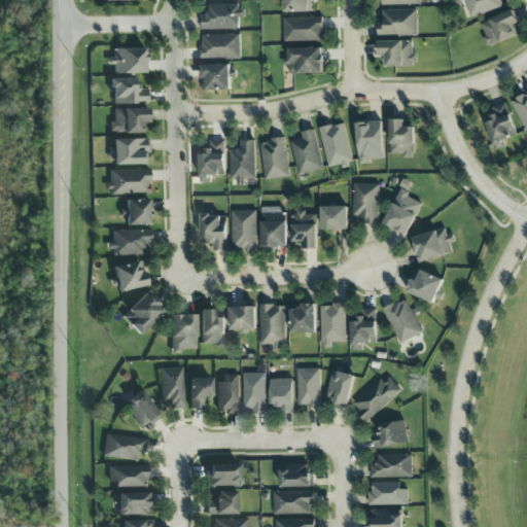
[(313,0),(284,0),(284,12),(314,12),(313,0)]
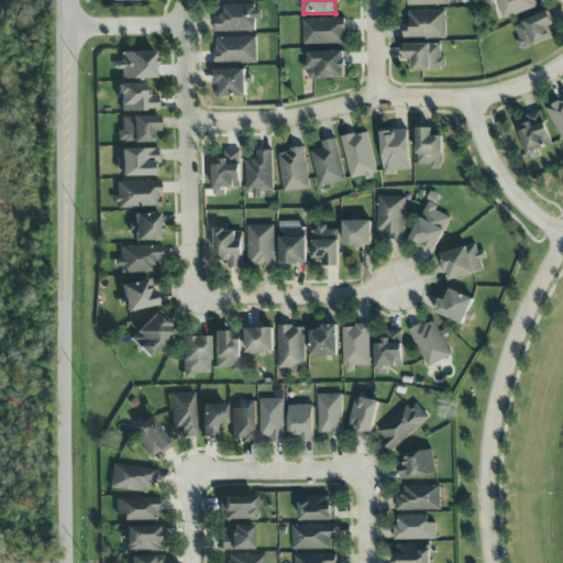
[(538,8),(534,0),(496,0),(501,19),(538,8)]
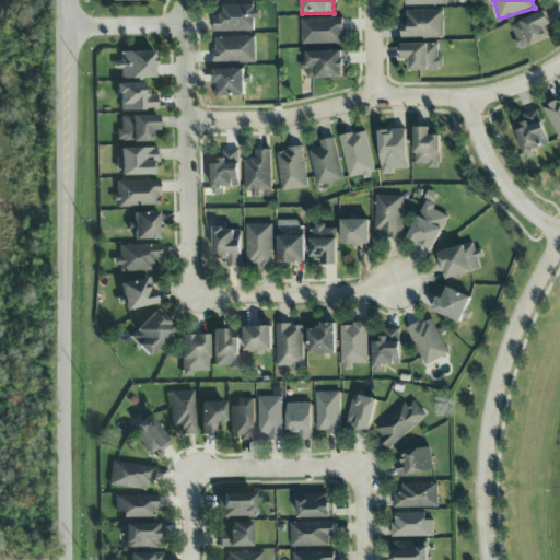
[(257,19),(257,6),(222,4),(222,16),(213,16),(212,32),(254,32),(254,19),(257,19)]
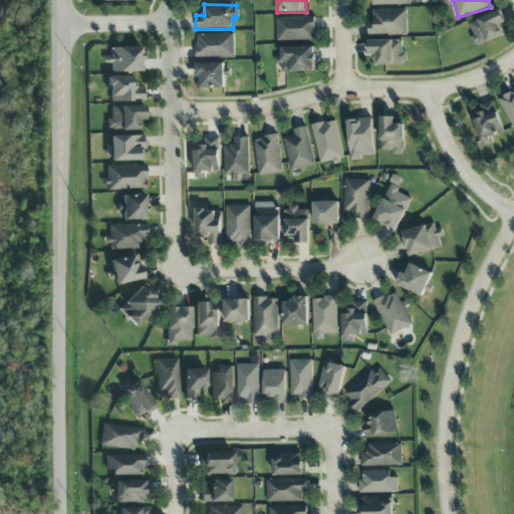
[(368,35),(408,35),(407,10),(373,10),(373,22),(368,22),(368,35)]
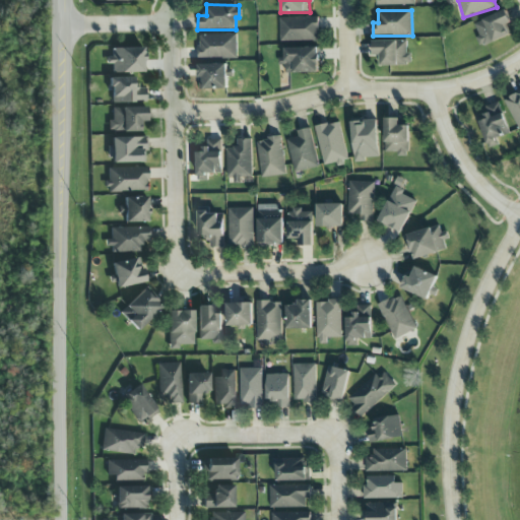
[(511,21),(506,10),(472,24),(482,47),(509,35),(505,24),(511,21)]
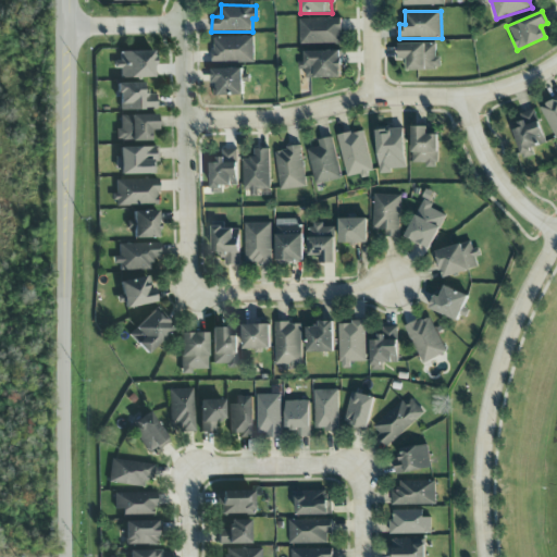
[(342,44),(342,19),(299,20),(300,45),(342,44)]
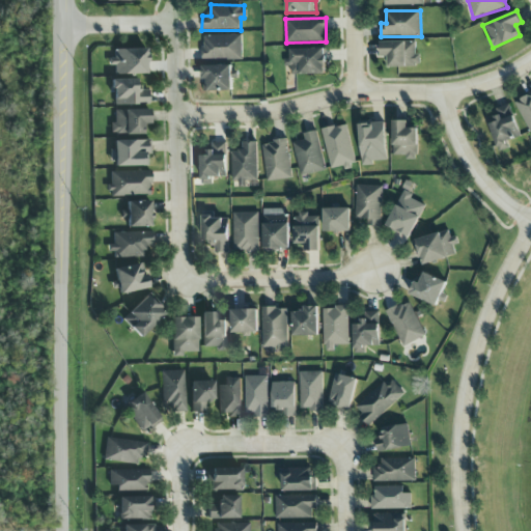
[(203,35),(203,60),(242,59),(242,35),(203,35)]
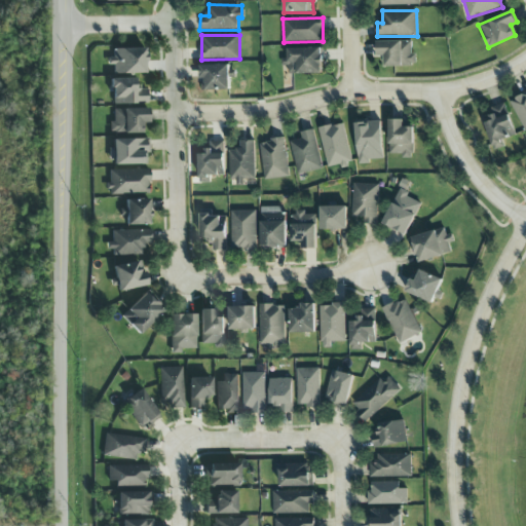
[(377,41),(377,57),(384,57),(384,67),(417,67),(416,54),(412,54),(412,41),(377,41)]
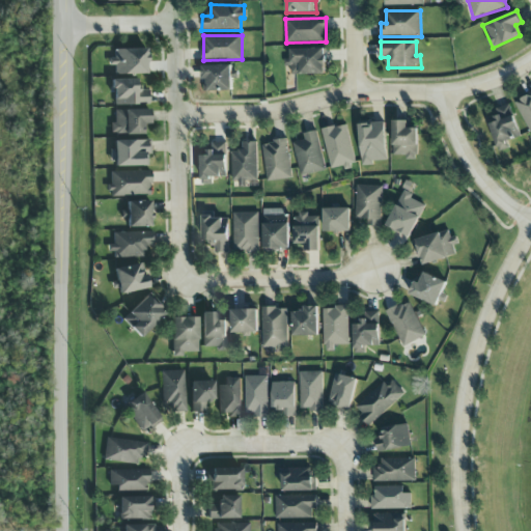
[(291,75),(326,75),(326,49),(290,49),(291,59),(286,59),(286,67),(291,67),(291,75)]
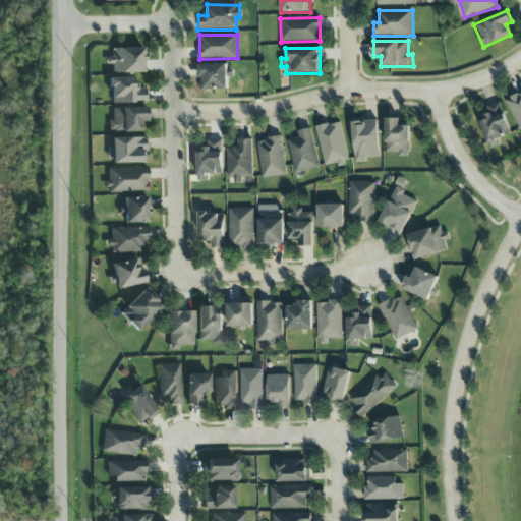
[(107,65),(112,65),(112,74),(145,73),(143,49),(112,49),(113,57),(107,58),(107,65)]
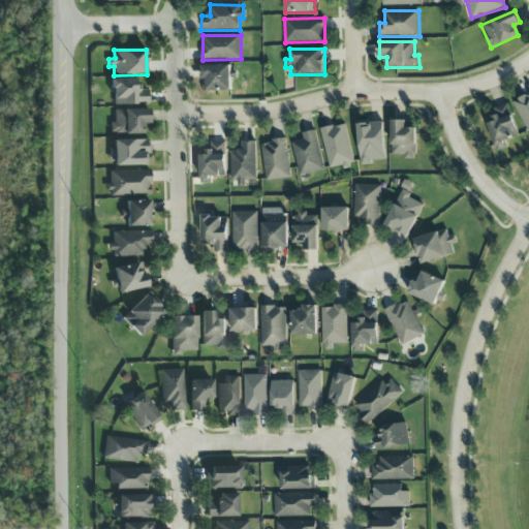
[(203,91),(231,91),(231,65),(203,66),(203,91)]
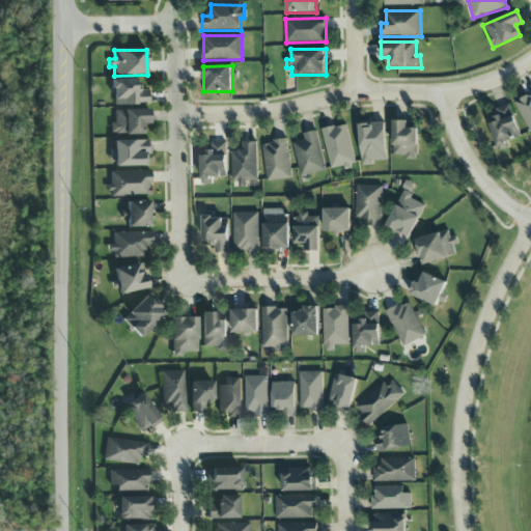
[(136,80),(112,80),(113,106),(148,105),(148,89),(136,89),(136,80)]
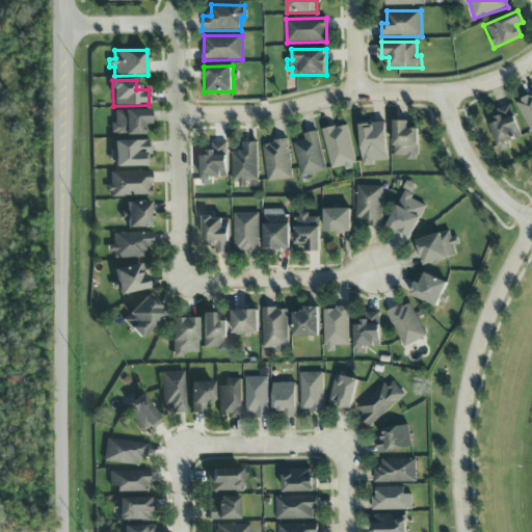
[(531,135),(531,94),(516,100),(530,136),(531,135)]
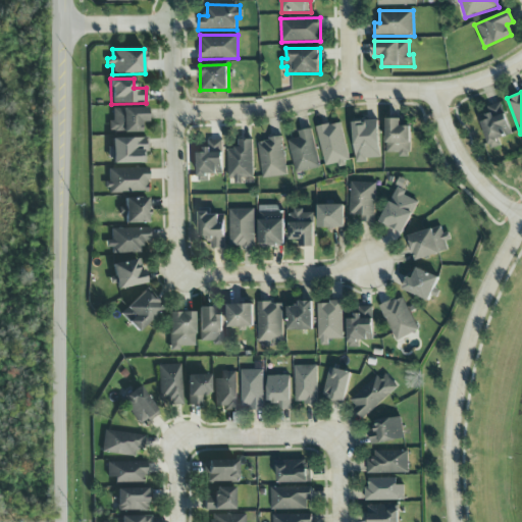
[(480,122),(490,149),(501,145),(499,139),(513,134),(501,102),(492,105),(494,112),(486,115),(488,119),(480,122)]
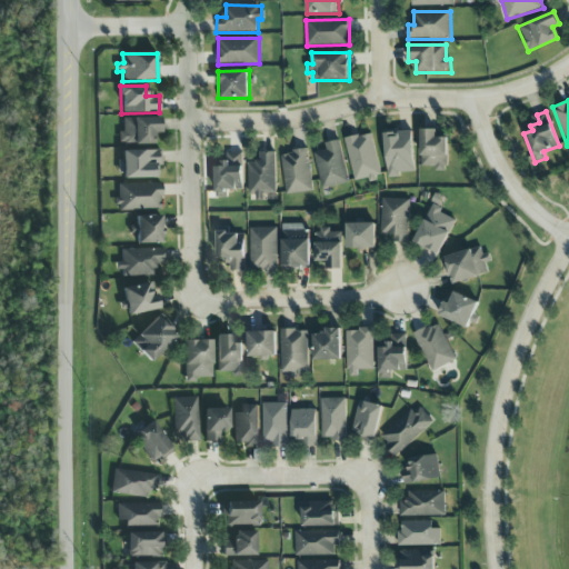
[(160,135),(160,118),(122,119),(123,132),(118,132),(118,146),(156,145),(155,135),(160,135)]
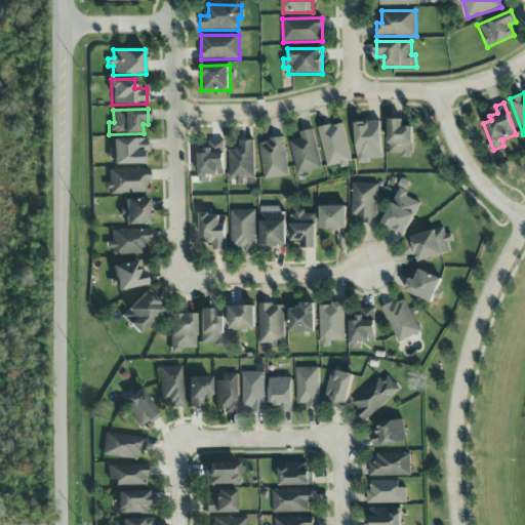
[(403,119),(389,119),(389,154),(402,154),(402,158),(413,158),(413,127),(403,127),(403,119)]
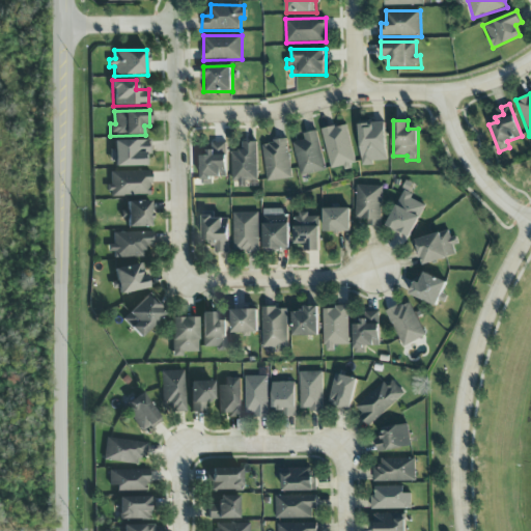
[(386,122),(360,123),(361,166),(374,165),(374,161),(387,161),(386,122)]
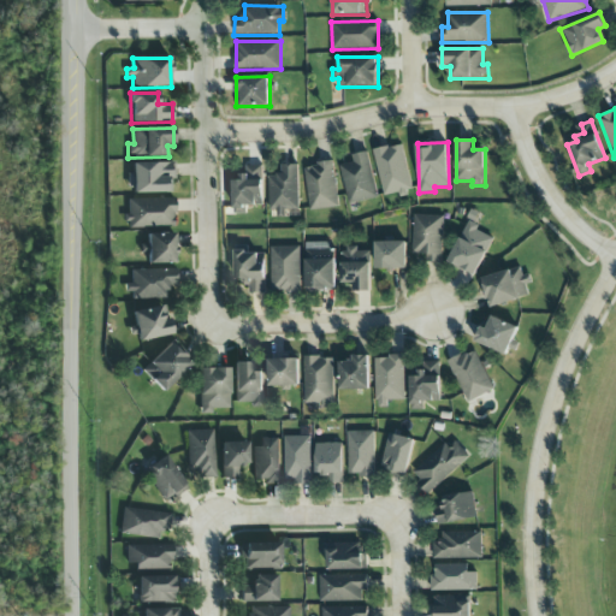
[(375,149),(381,195),(410,191),(404,146),(375,149)]
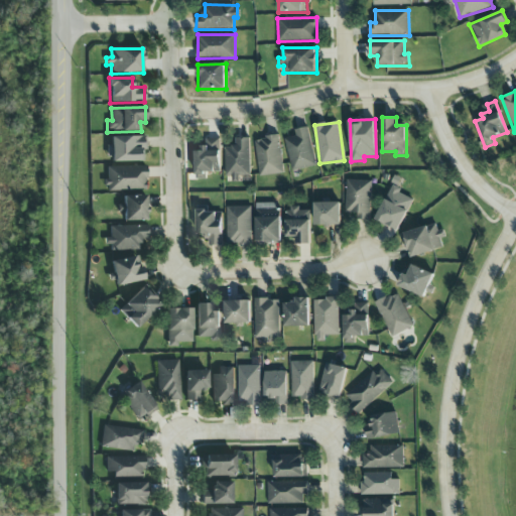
[(292,171),(317,165),(307,127),(294,130),(296,136),(285,139),(292,171)]
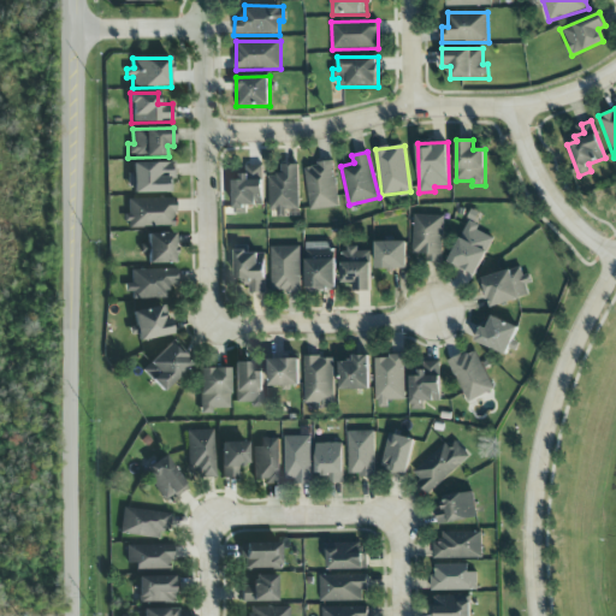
[(339,206),(332,163),(303,167),(311,211),(339,206)]
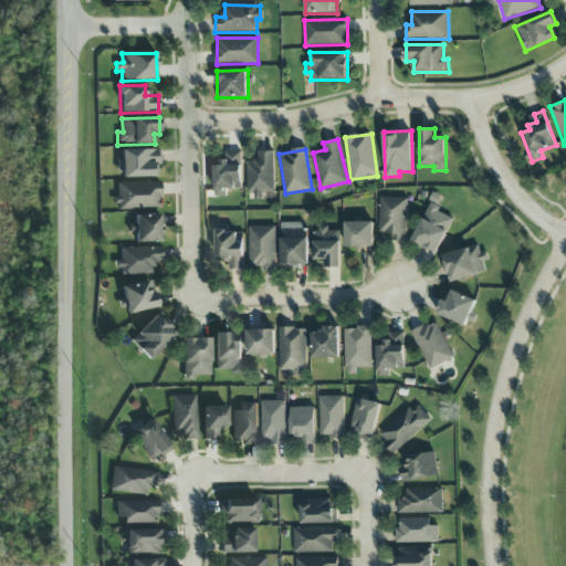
[(155,178),(155,166),(160,166),(160,150),(119,150),(119,178),(155,178)]
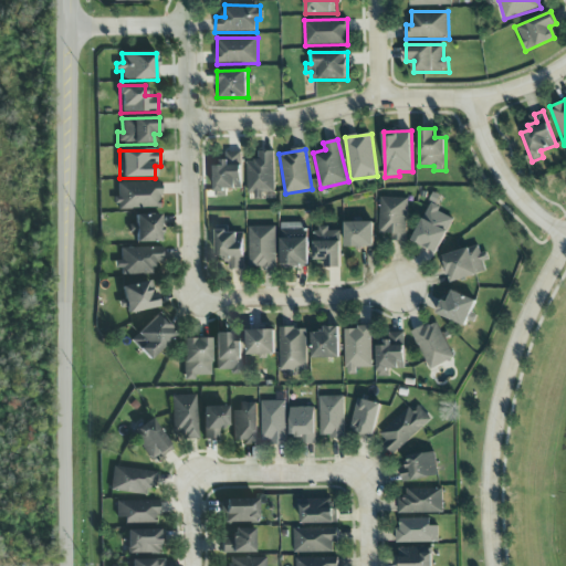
[(243,189),(241,152),(228,153),(229,163),(215,164),(216,197),(227,197),(227,189),(243,189)]
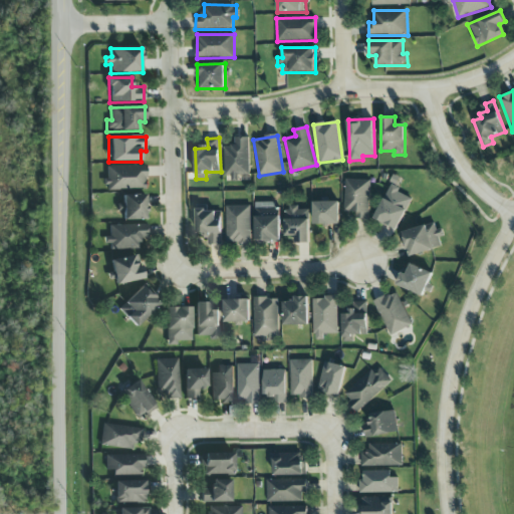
[(225,147),(224,176),(231,176),(231,182),(238,182),(238,175),(249,175),(249,138),(235,138),(235,147),(225,147)]
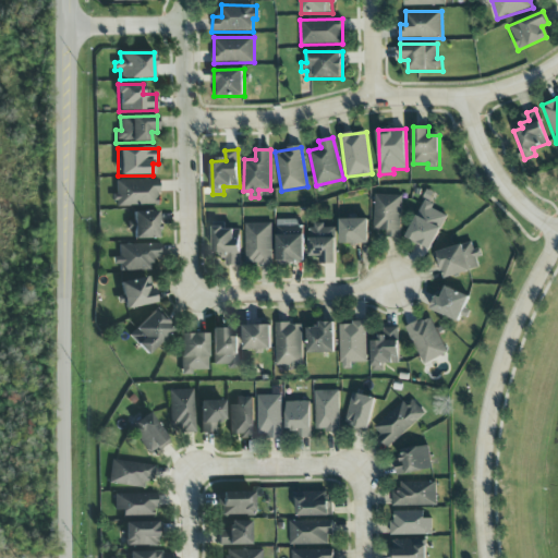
[(158,181),(116,181),(116,207),(158,207),(158,181)]
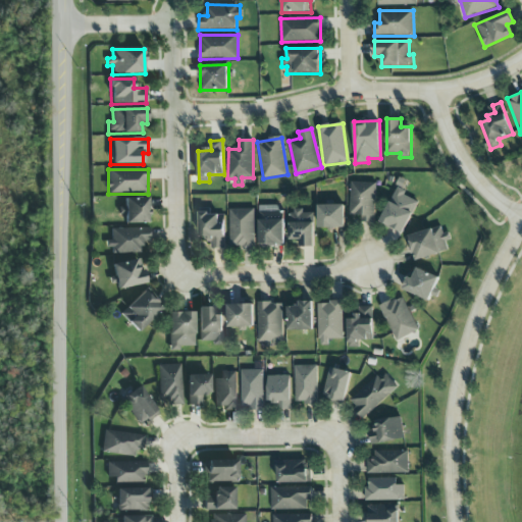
[(350,215),(362,216),(361,222),(374,222),(376,183),(351,181),(350,215)]
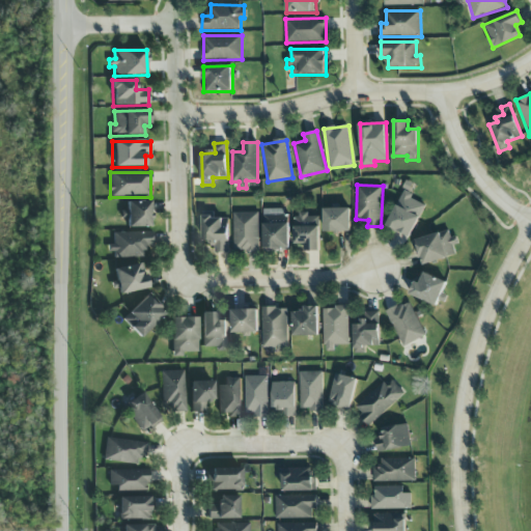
[(426,204),(403,193),(387,226),(410,238),(426,204)]
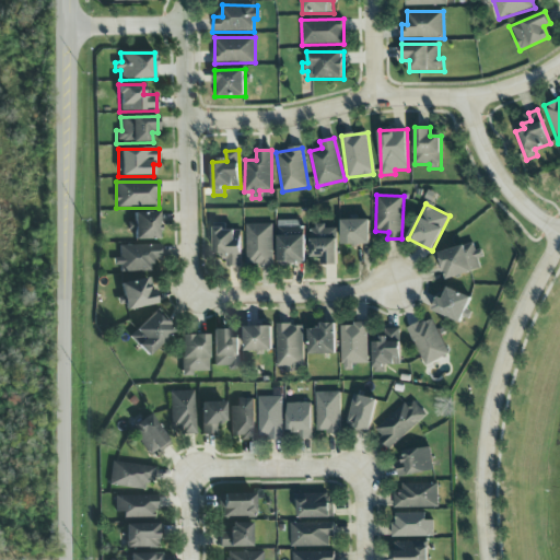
[(159,213),(133,213),(133,241),(160,241),(159,213)]
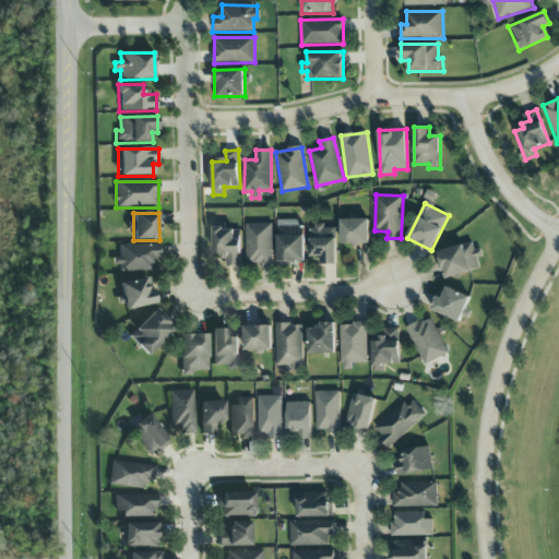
[(369,219),(341,219),(342,245),(369,244),(369,219)]
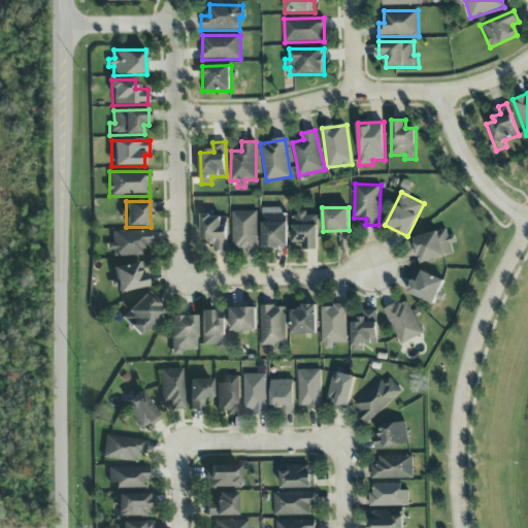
[(287,208),(262,208),(263,250),(288,250),(287,208)]
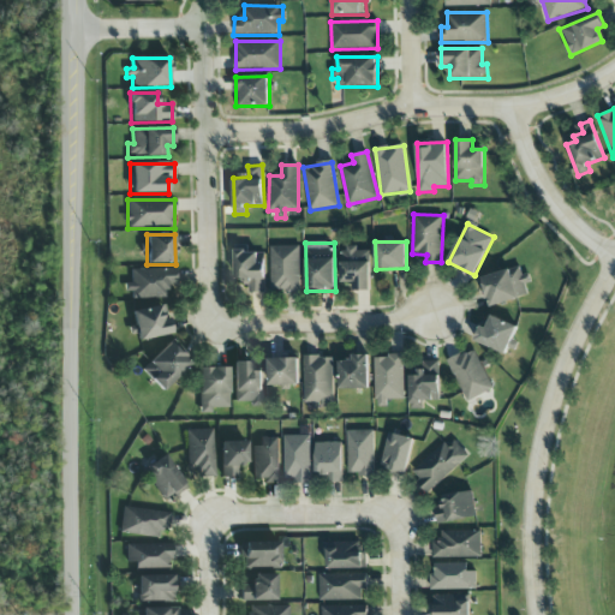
[(299,246),(270,246),(270,292),(300,292),(299,246)]
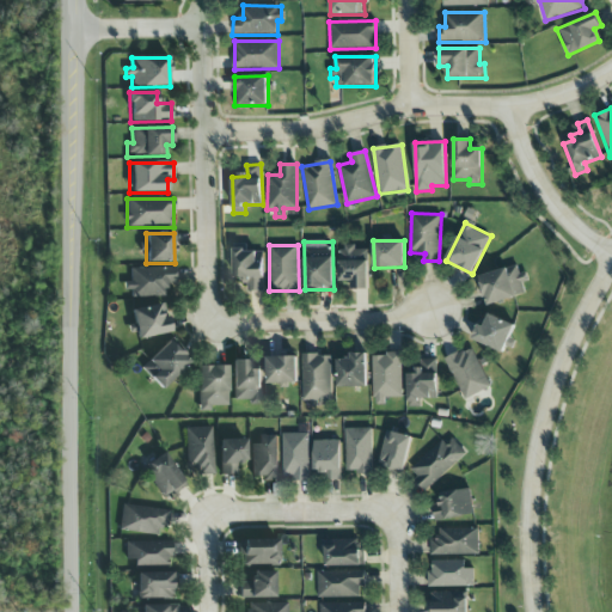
[(354,291),(369,289),(368,250),(355,250),(355,245),(341,245),(341,281),(353,281),(354,291)]
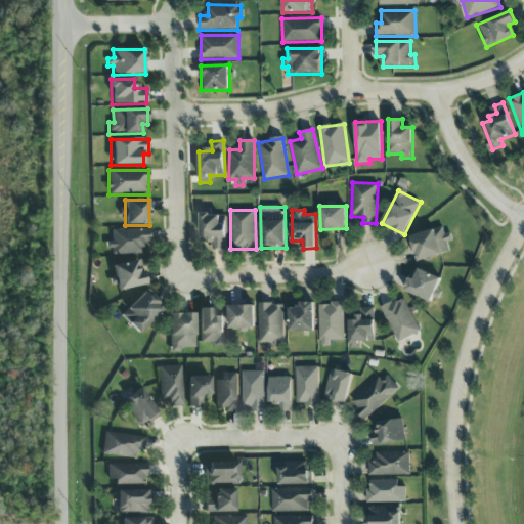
[(200,239),(212,238),(212,250),(226,250),(226,214),(200,215),(200,239)]
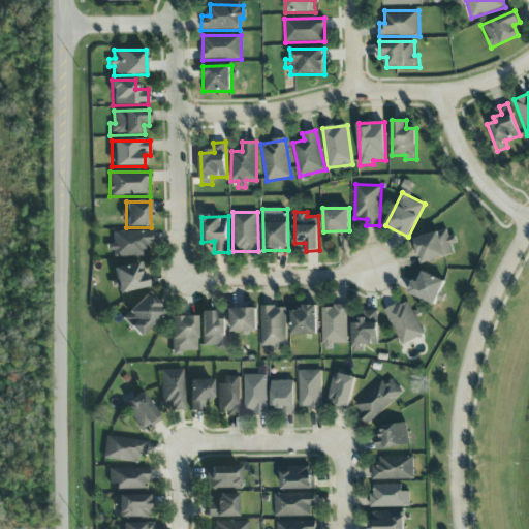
[(419,265),(457,254),(453,236),(449,237),(447,229),(412,240),(419,265)]
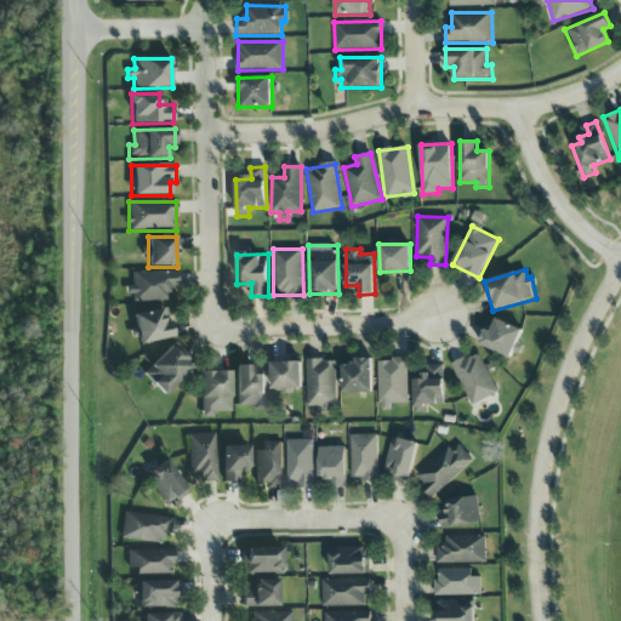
[(130,303),(169,302),(169,290),(178,290),(178,273),(130,273),(130,303)]
